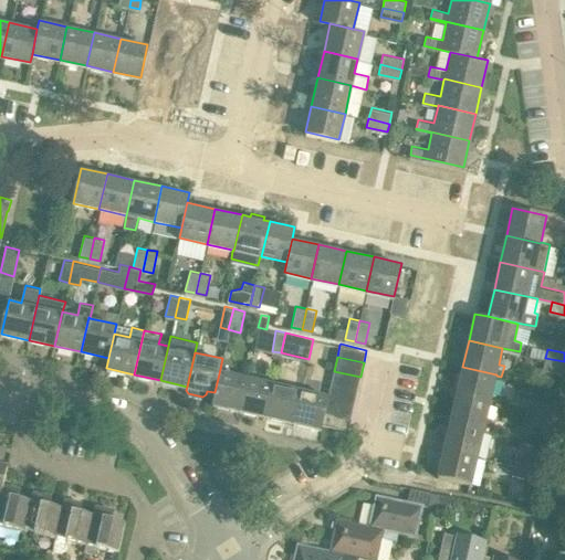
[(564,361),(545,358),(543,369),(564,373),(564,361)]
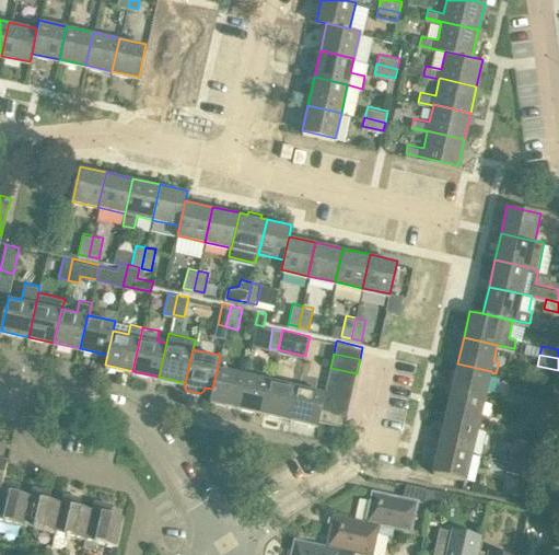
[(457,363),(451,391),(485,399),(491,372),(491,371),(457,363)]
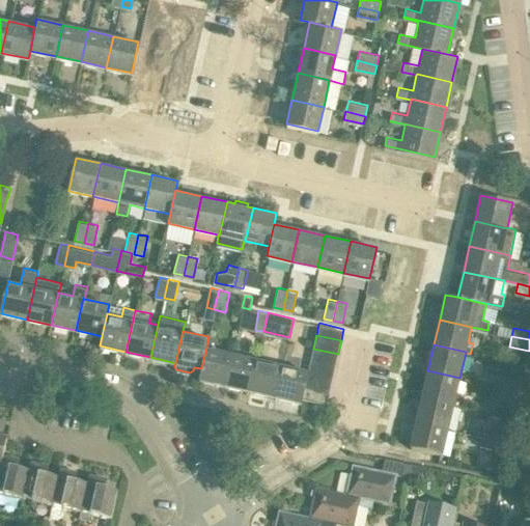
[(199,379),(224,385),(231,353),(206,347),(201,368),(199,379)]
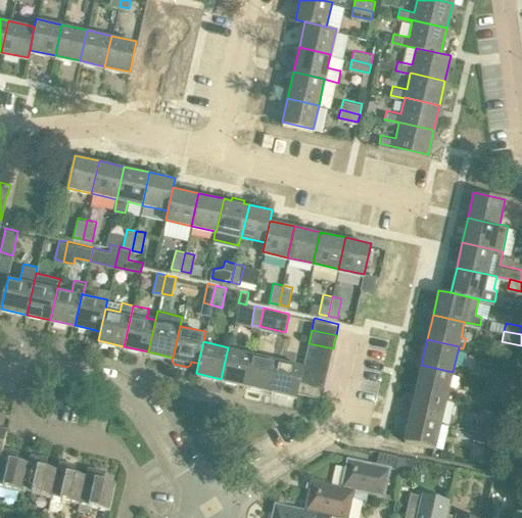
[(309,343),(305,355),(330,360),(333,348),(309,343)]
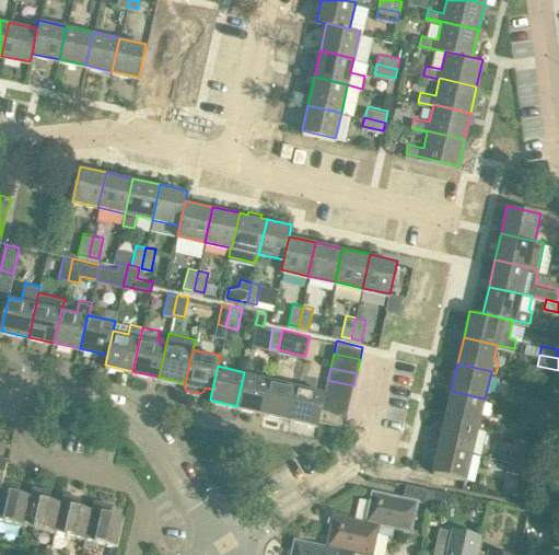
[(236,406),(264,412),(271,378),(244,372),(236,406)]
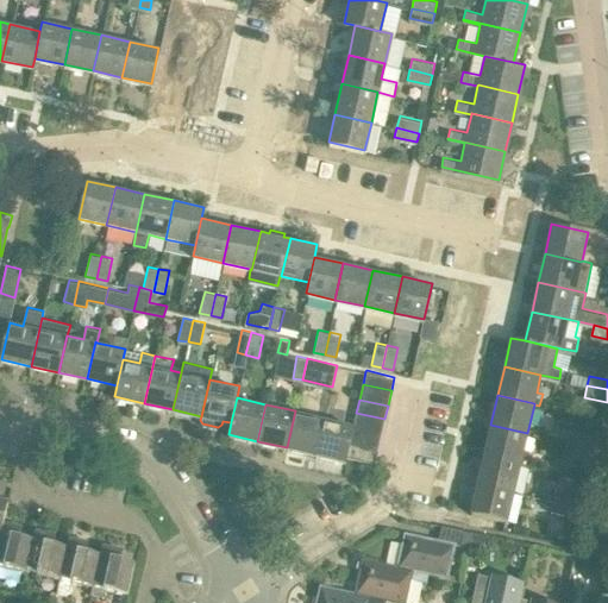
[(287,447),(317,454),(325,418),(295,410),(287,447)]
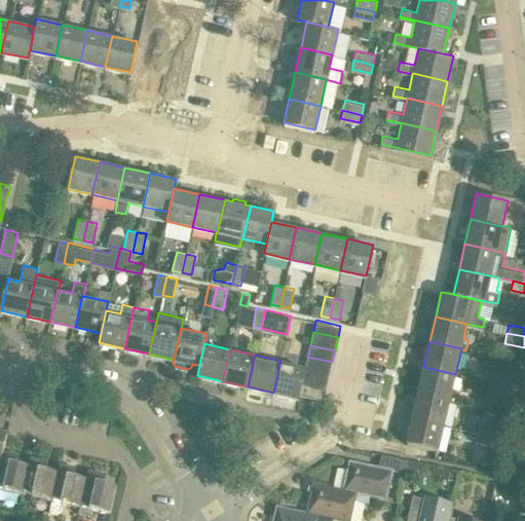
[(299,394),(302,381),(305,369),(329,375),(332,362),(307,357),(305,366),(280,361),(273,393),(298,398),(299,394)]
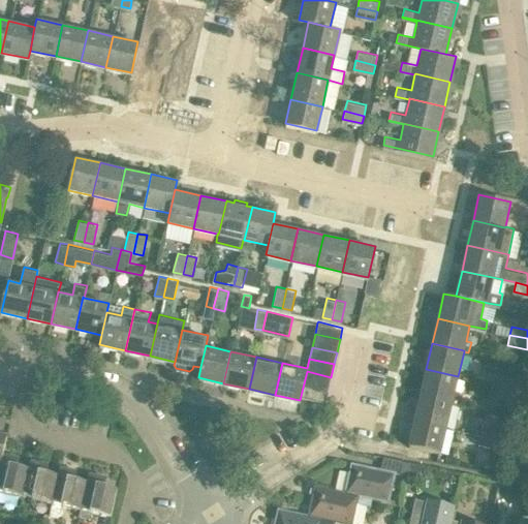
[(426,369),(421,394),(453,401),(458,376),(426,369)]
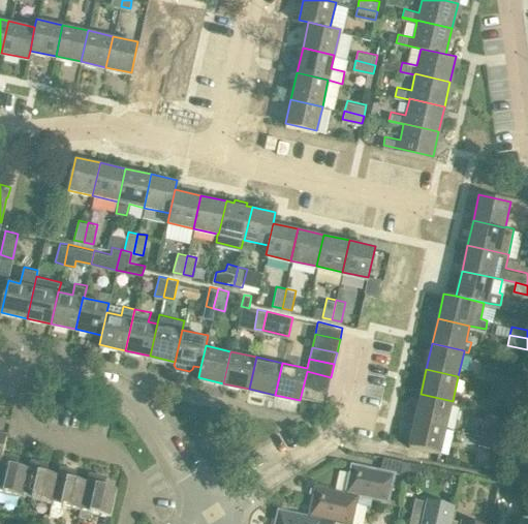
[(329,389),(331,377),(307,371),(304,383),(329,389)]
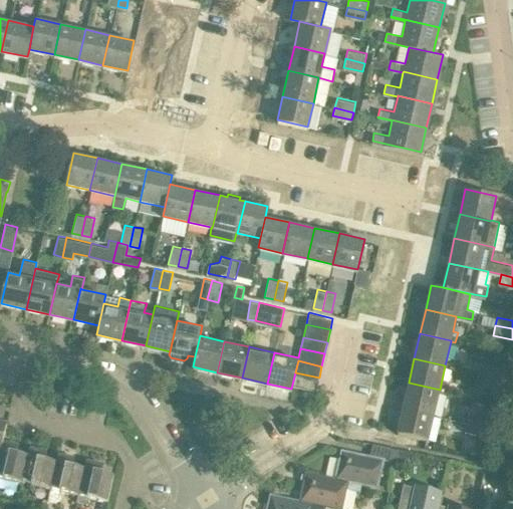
[(499,368),(480,363),(478,372),(497,377),(499,368)]
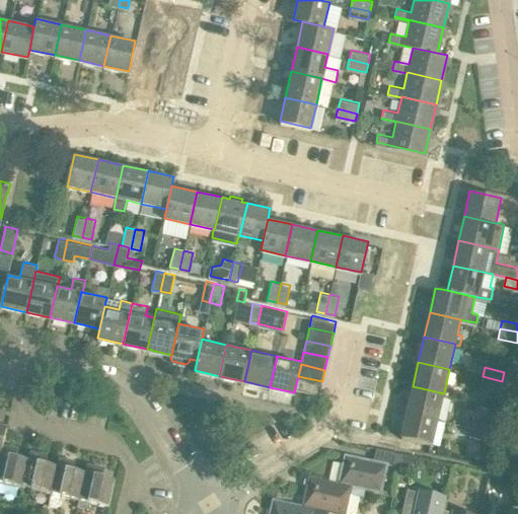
[(319,393),(319,392),(322,381),(298,376),(295,388),(319,393)]
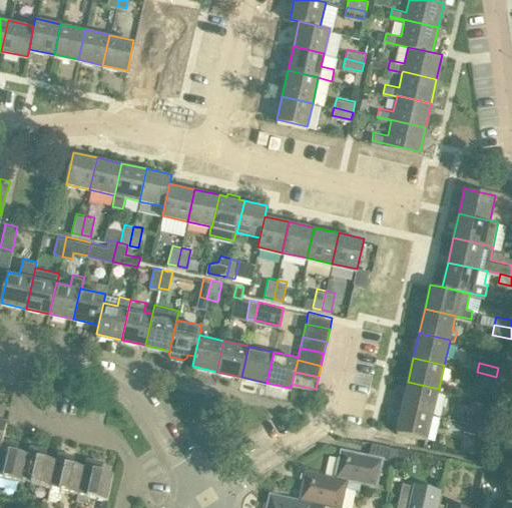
[(475,381),(493,386),(494,386),(496,377),(477,372),(475,381)]
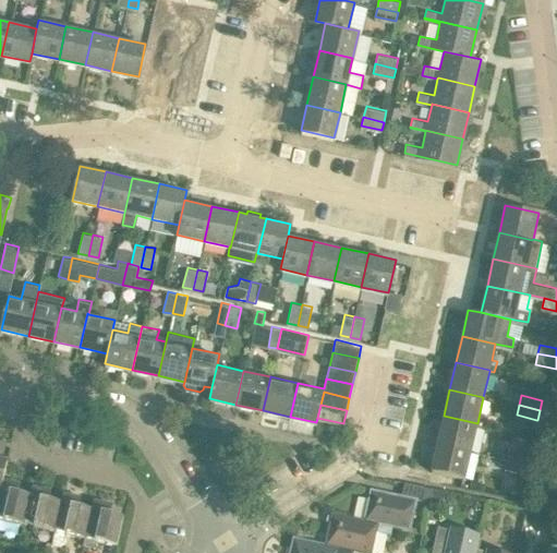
[(444,416),(437,443),(471,451),(477,423),(444,416)]
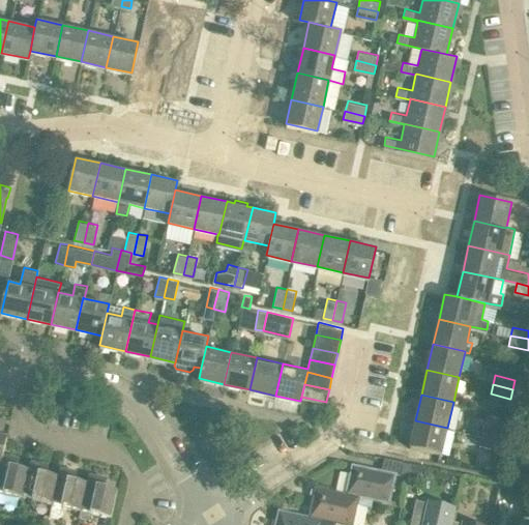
[(441,453),(447,428),(415,420),(410,445),(441,453)]
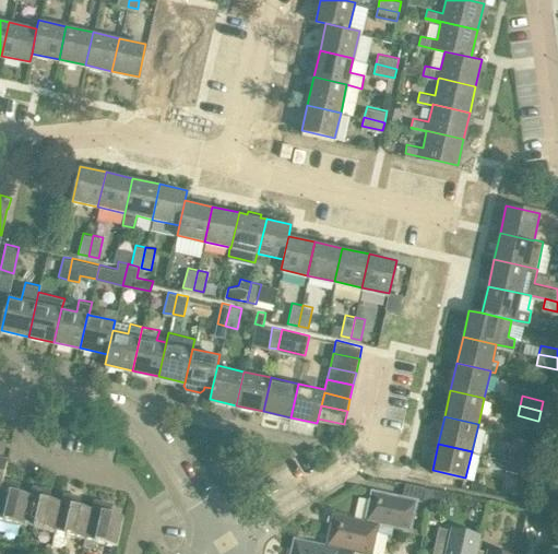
[(508,458),(508,459),(529,463),(531,454),(510,449),(508,458)]
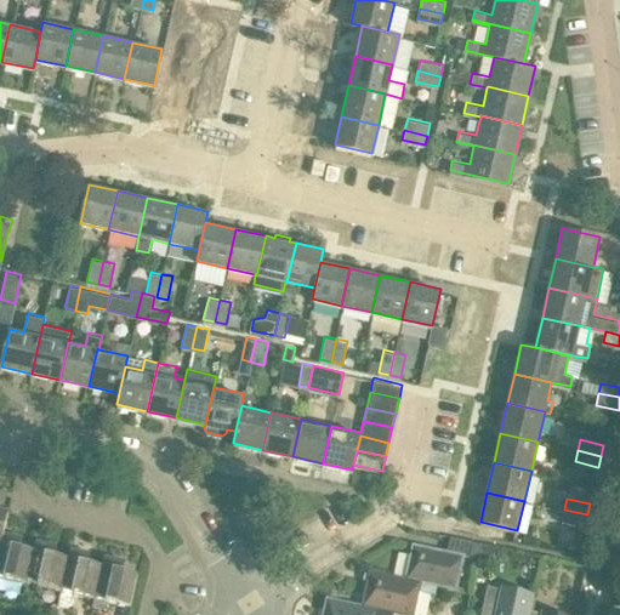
[(562,519),(585,524),(585,525),(587,514),(564,510),(562,519)]
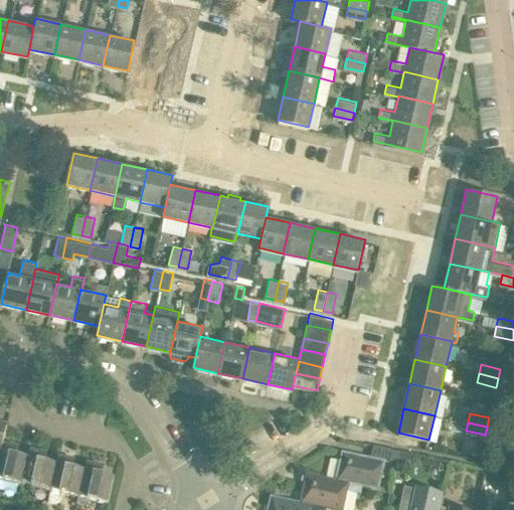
[(17,444),(2,440),(0,450),(0,476),(22,482),(28,455),(27,455),(15,452),(17,444)]
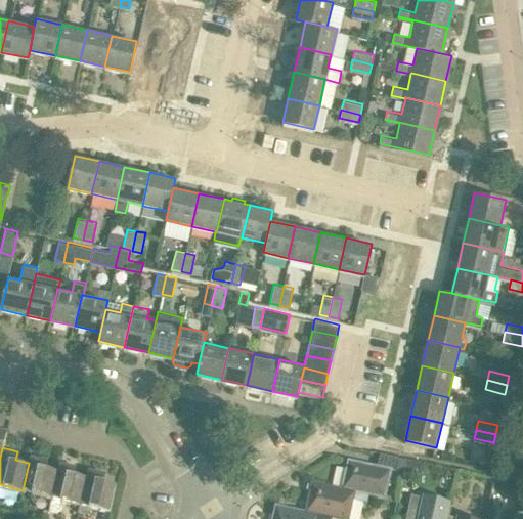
[(404,468),(406,457),(380,450),(378,463),(348,457),(342,486),(342,487),(368,491),(368,492),(385,495),(392,467),(404,470),(404,468)]
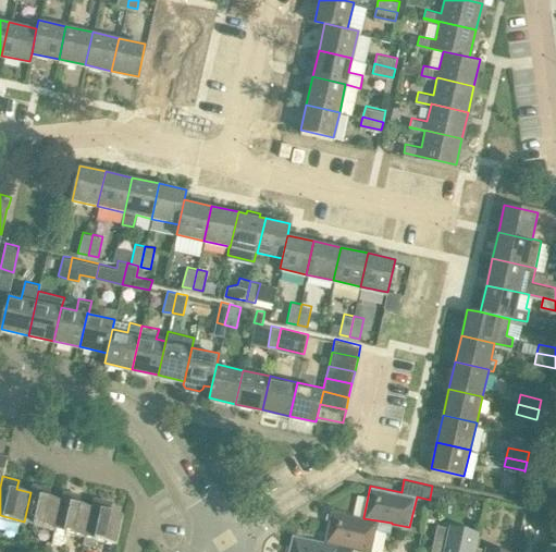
[(24,522),(54,528),(61,500),(47,497),(49,487),(32,482),(29,492),(31,492),(24,522)]
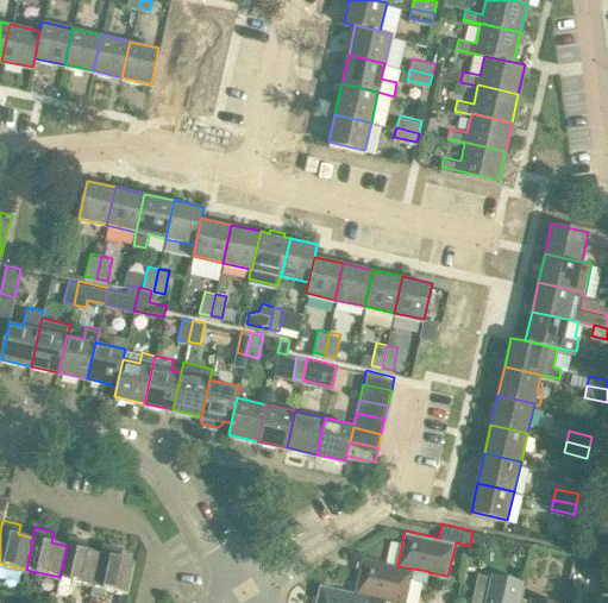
[(472,531),(470,544),(482,546),(484,533),(472,531)]
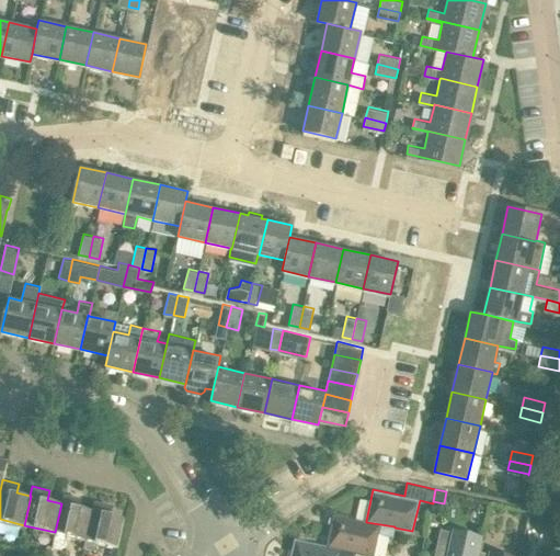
[(55,532),(87,539),(92,510),(79,507),(81,497),(64,494),(61,503),(55,532)]
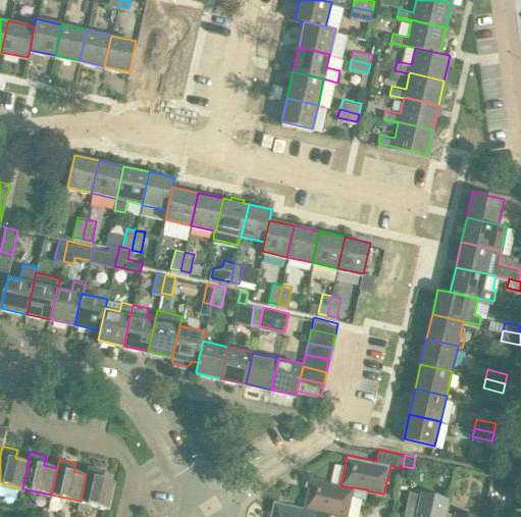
[(109,508),(115,480),(102,478),(104,469),(88,465),(86,474),(81,501),(79,508),(91,510),(92,504),(109,508)]
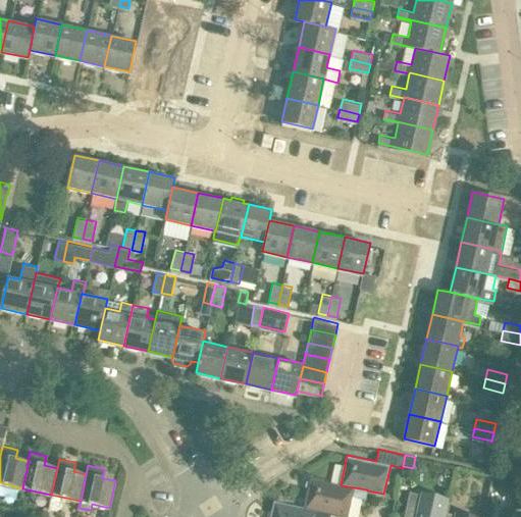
[(499,479),(498,483),(501,487),(507,488),(511,486),(512,482),(510,478),(503,477),(499,479)]
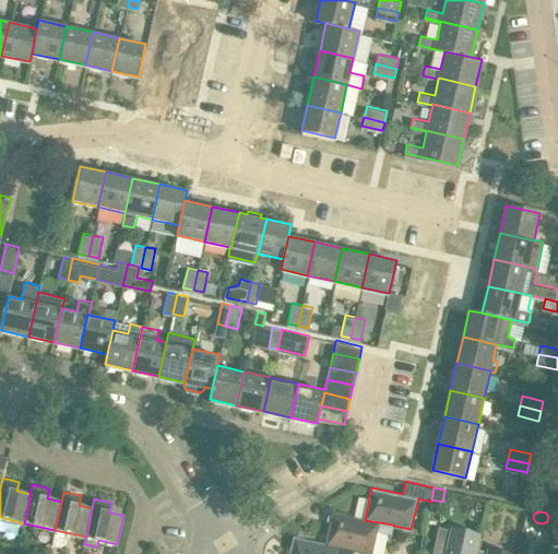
[(392,533),(393,526),(393,525),(365,520),(365,519),(332,513),(325,544),(324,544),(355,550),(355,551),(371,553),(377,530),(392,533)]
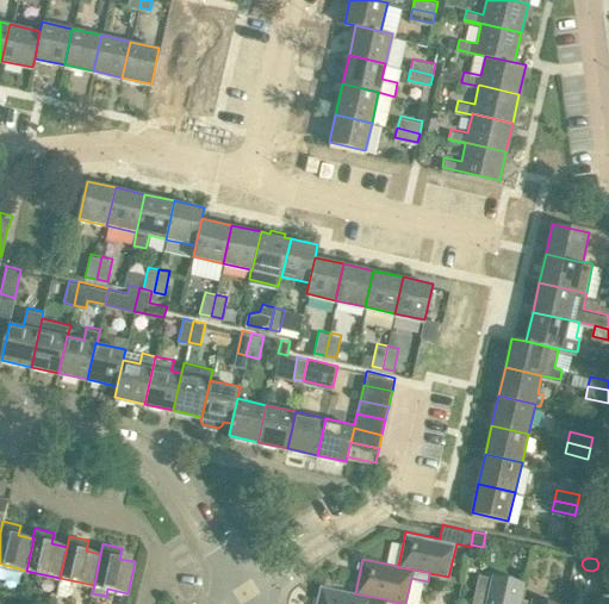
[(472,603),(516,603),(519,597),(520,598),(522,584),(479,574),(472,603)]
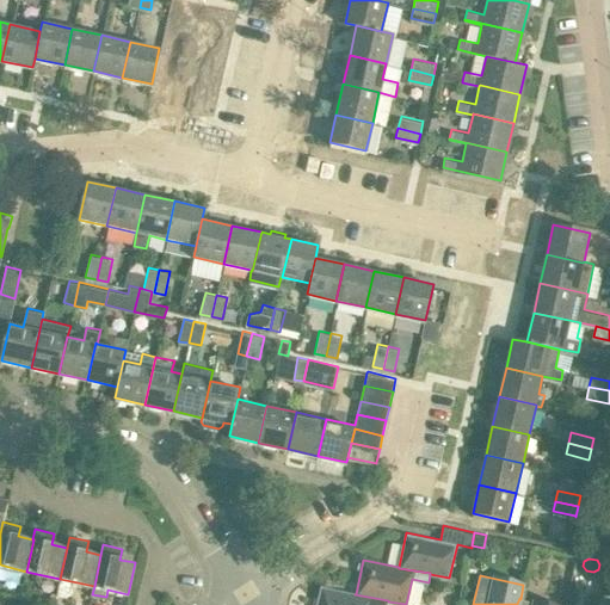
[(321,586),(316,604),(386,604),(388,602),(388,600),(355,594),(356,594),(321,586)]
